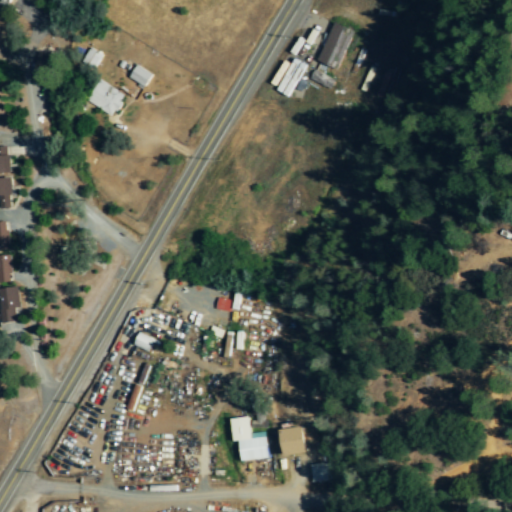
[(339,70),(353,30),(332,23),(318,63),(339,70)]
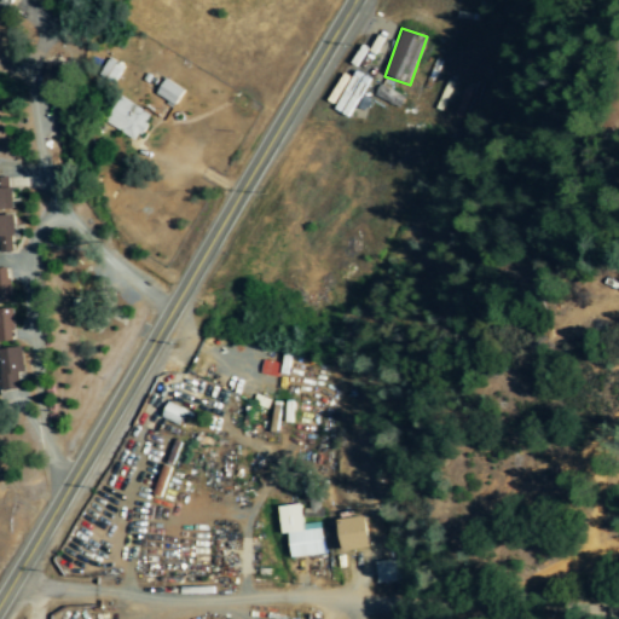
[(99,77),(116,84),(122,64),(105,59),(99,77)]
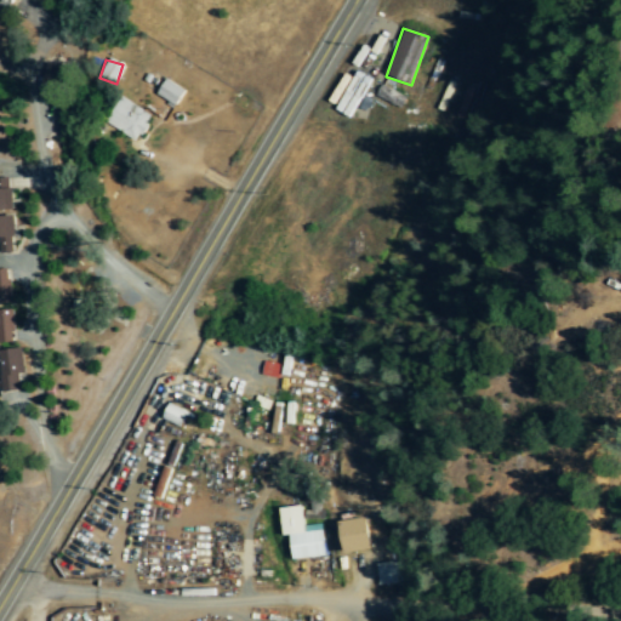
[(184,89),(164,80),(157,97),(178,106),(184,89)]
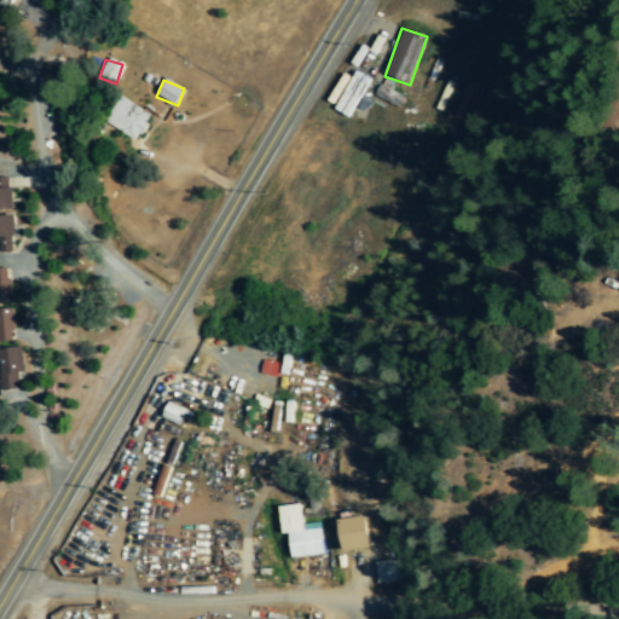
[(399,109),(405,97),(380,84),(374,97),(399,109)]
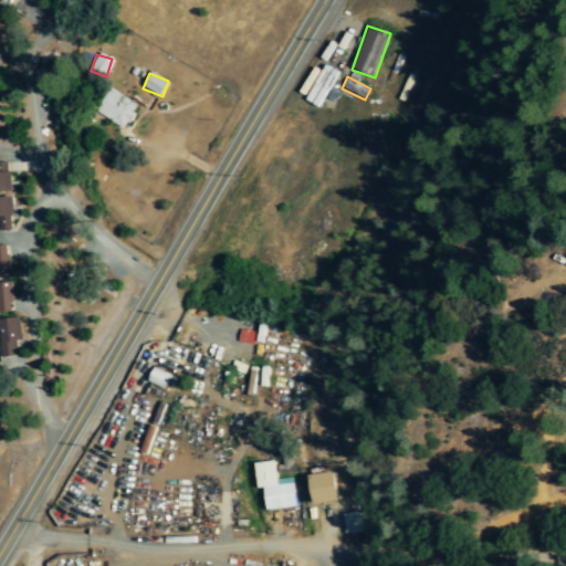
[(138,106),(111,88),(95,112),(124,129),(138,106)]
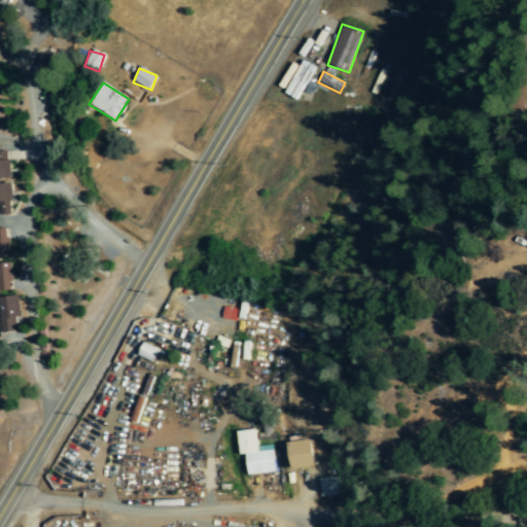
[(0,214),(12,214),(11,161),(7,161),(6,150),(0,150),(0,214)]
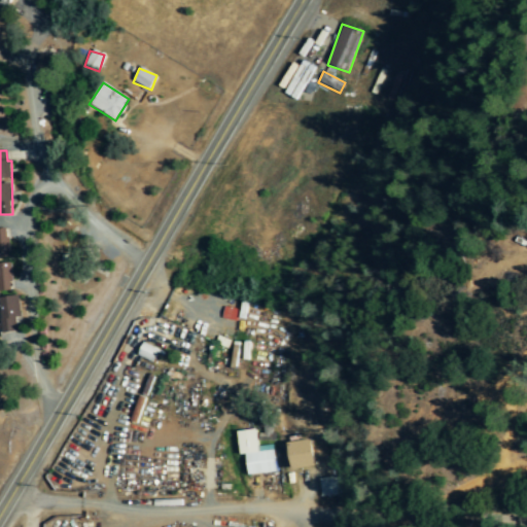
[(0,291),(11,290),(10,265),(0,265),(0,291)]
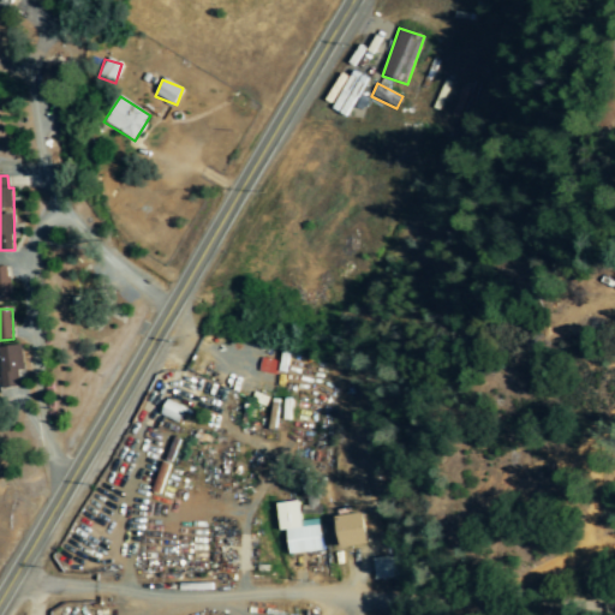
[(19,372),(24,371),(22,346),(0,347),(0,388),(21,388),(19,372)]
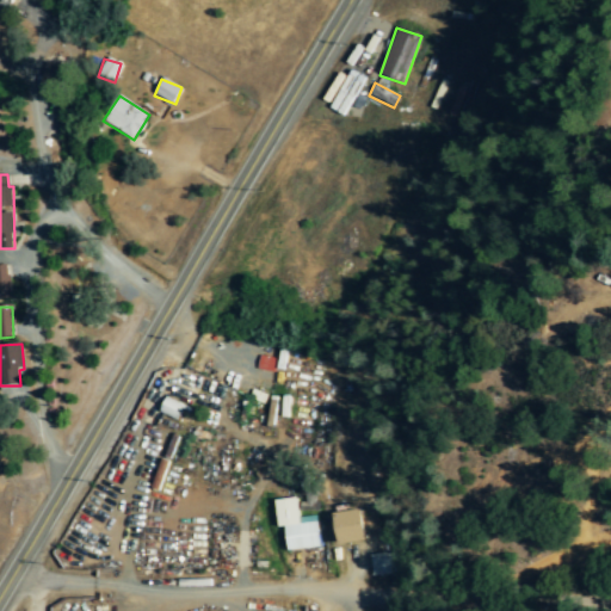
[(315,517),(297,518),(295,498),(273,500),(276,529),(284,528),(287,551),(318,548),(315,517)]
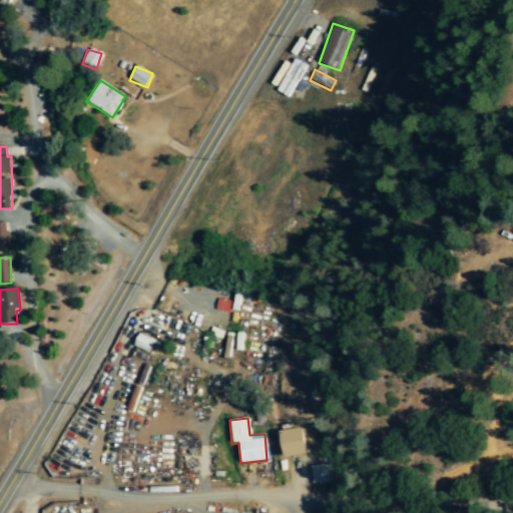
[(308,455),(305,429),(282,431),(285,458),(308,455)]
